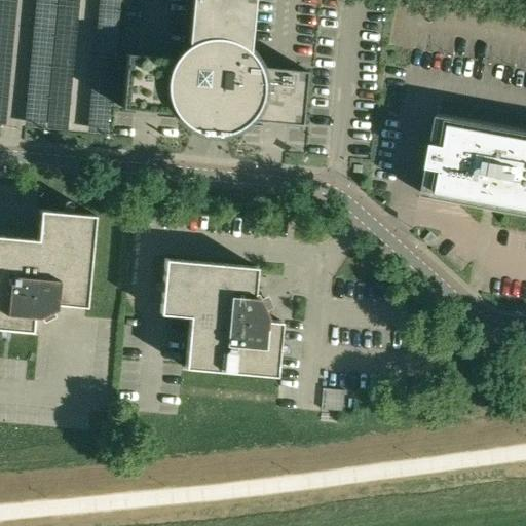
[(121,108),(182,113),(183,115),(187,119),(191,123),(196,126),(198,127),(200,128),(207,130),(212,132),(215,133),(217,133),(220,133),(225,133),(228,132),(233,130),(236,129),(238,128),(243,126),(247,124),(249,122),(252,120),(301,124),(306,70),(267,67),(266,64),(264,59),(263,57),(261,54),(260,52),(258,50),(256,48),(252,44),(250,43),(253,0),(190,0),(187,45),(183,49),(181,52),(179,55),(178,58),(126,53),(121,108)]
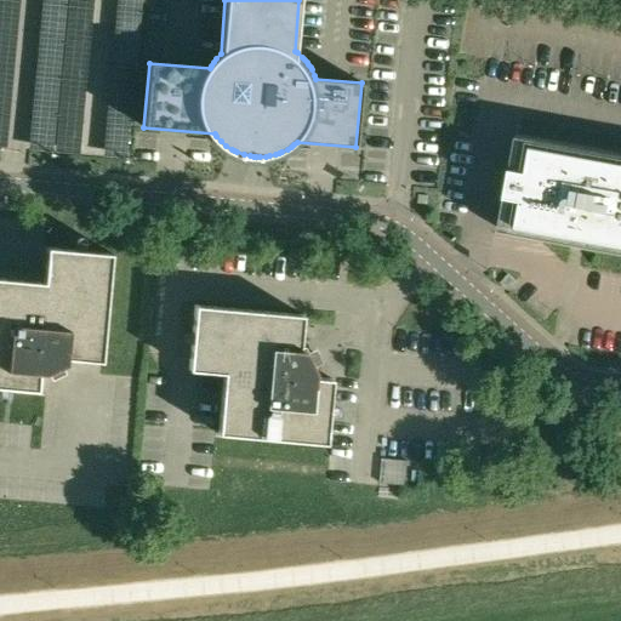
[(620,153),(518,135),(500,231),(620,252),(620,153)]
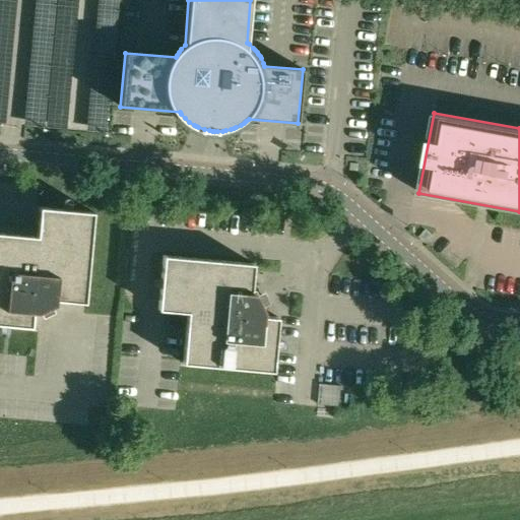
[(93,212),(75,210),(40,207),(37,237),(0,233),(0,324),(31,327),(33,313),(38,314),(43,312),(45,318),(54,314),(51,307),(56,305),(57,301),(85,303),(93,212)]
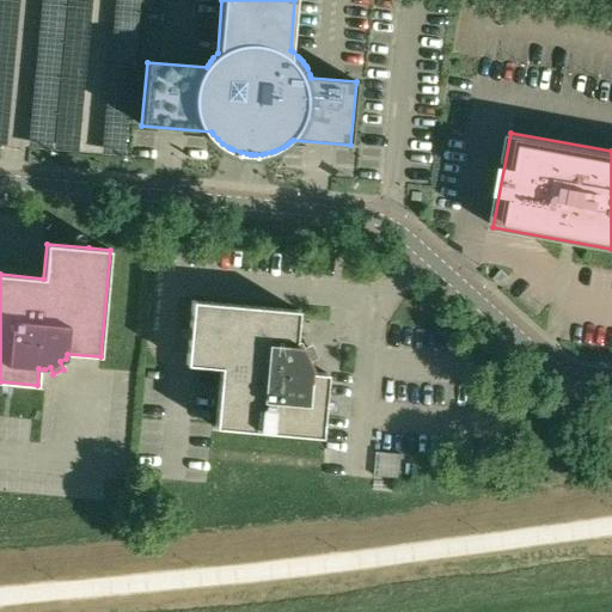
[(322,438),(322,436),(328,373),(310,372),(310,368),(307,361),(316,357),(311,348),(304,353),(300,346),(295,346),(299,311),(193,301),(187,365),(220,368),(215,428),(322,438)]
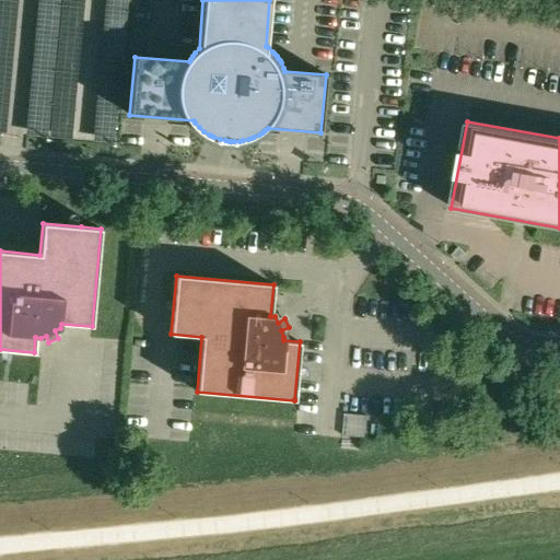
[(368,417),(345,413),(343,435),(365,438),(368,417)]
